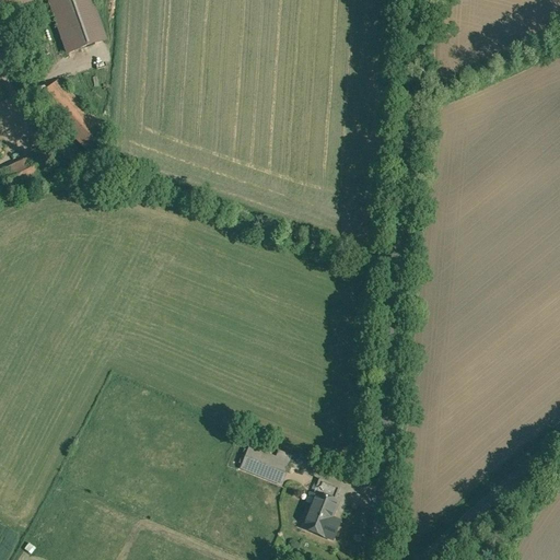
[(105,41),(91,0),(0,0),(0,11),(33,0),(49,0),(69,54),(70,53),(69,53),(104,41),(105,41)]
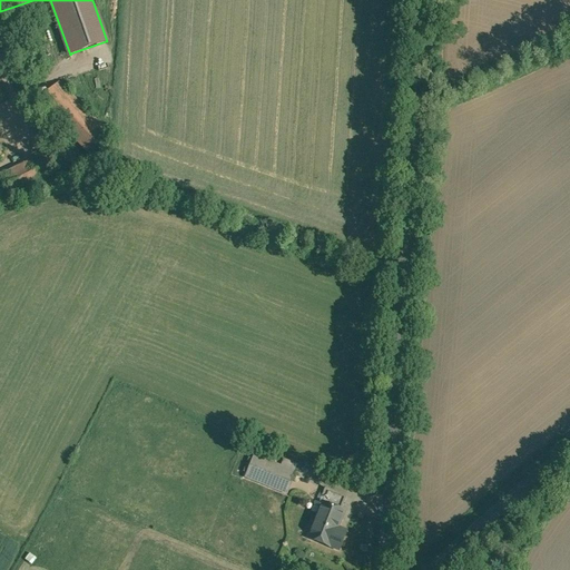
[(111,136),(58,81),(39,100),(91,155),(111,136)]
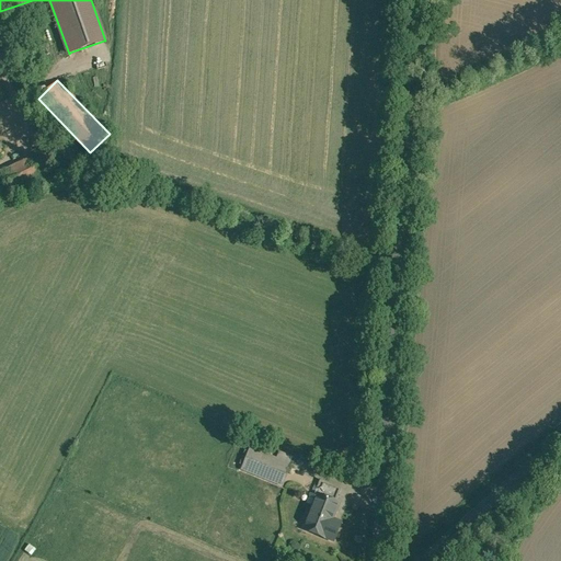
[(42,156),(39,152),(0,171),(0,175),(9,194),(10,194),(14,203),(57,182),(53,172),(56,171),(47,153),(42,156)]
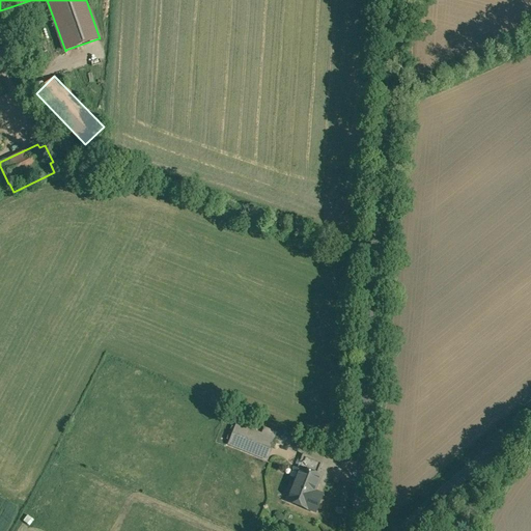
[(234,425),(227,447),(268,462),(277,437),(262,431),(260,435),(234,425)]
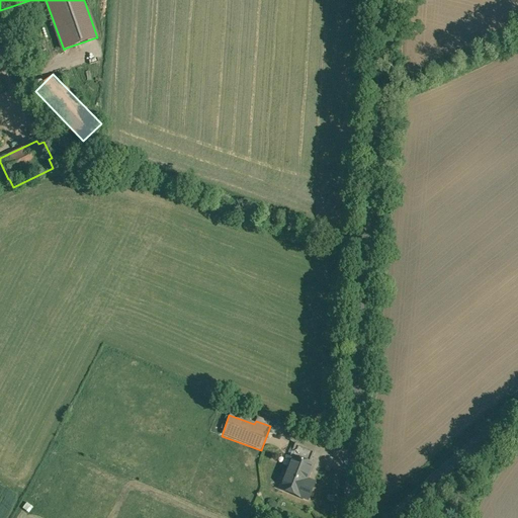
[(296,445),(278,491),(310,503),(316,488),(304,483),(316,453),(296,445)]
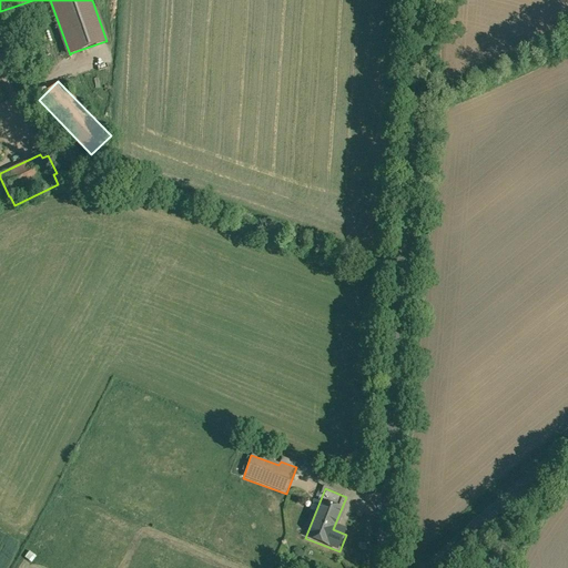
[(29,551),(24,558),(31,564),(36,557),(29,551)]
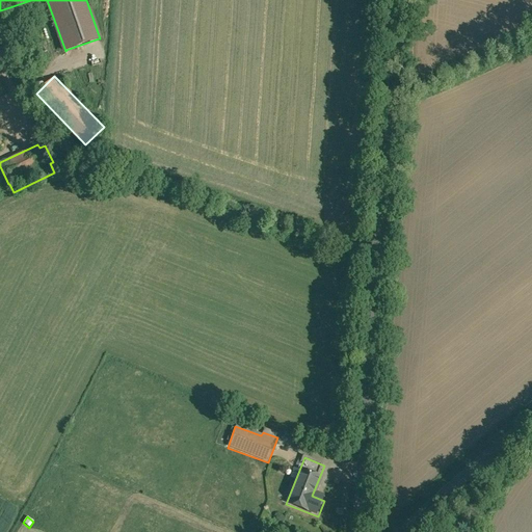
All buildings are outlined.
